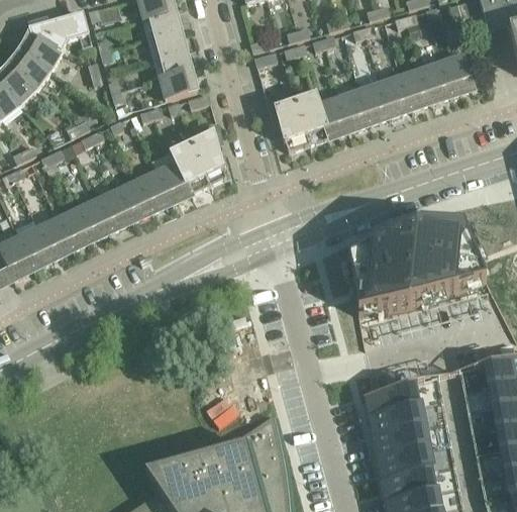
[(137,0),(143,20),(176,11),(173,0),(137,0)]
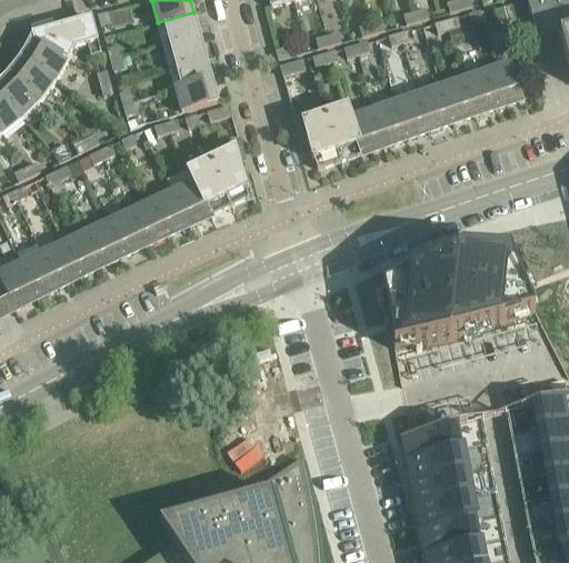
[(461,8),(459,0),(453,0),(448,1),(450,11),(461,8)]
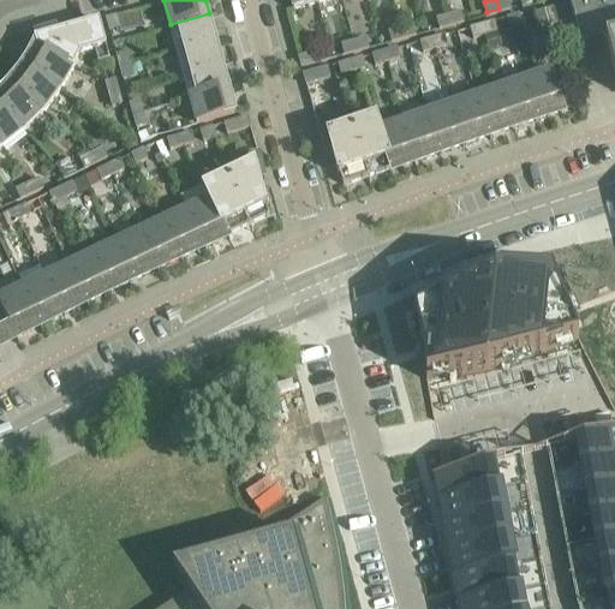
[(569,0),(583,43),(585,43),(583,36),(593,34),(603,30),(614,72),(614,0),(569,0)]
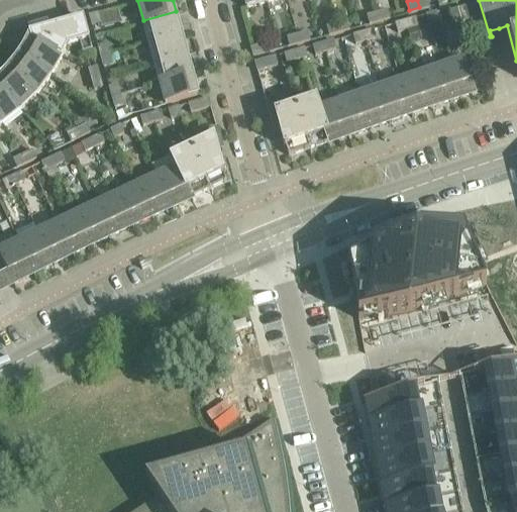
[(469,16),(466,3),(450,7),(454,20),(469,16)]
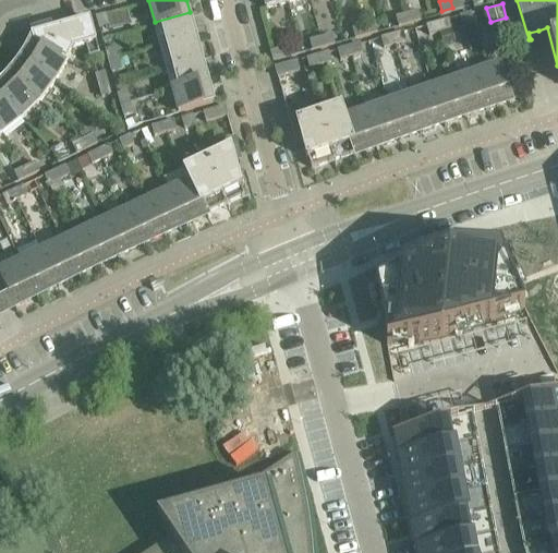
[(129,5),(106,12),(106,11),(96,14),(99,24),(106,23),(107,27),(132,21),(129,5)]
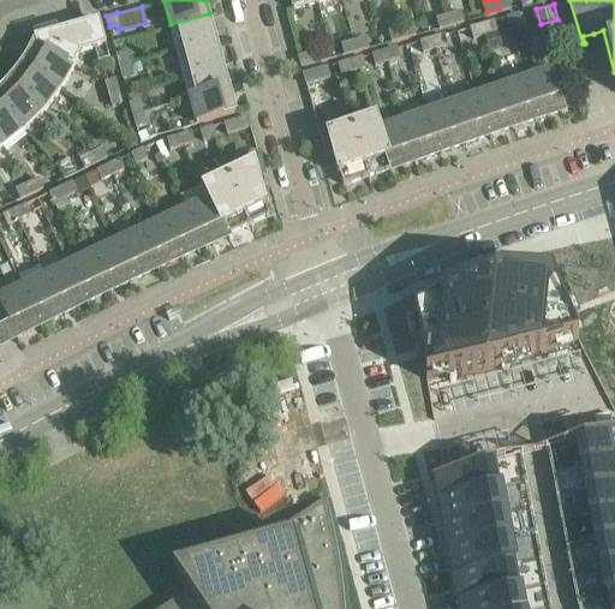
[(408,7),(398,11),(401,24),(413,22),(408,7)]
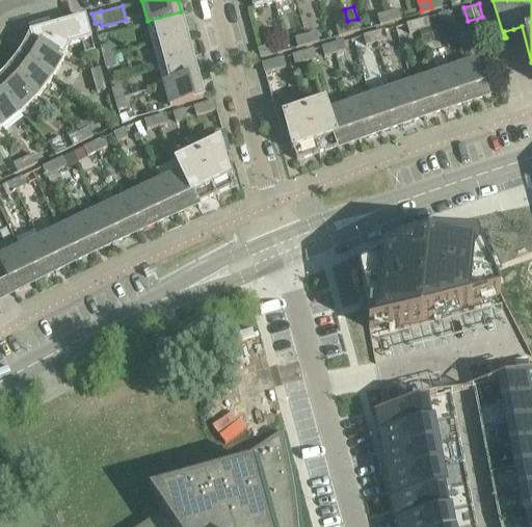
[(398,7),(388,10),(391,19),(401,16),(398,7)]
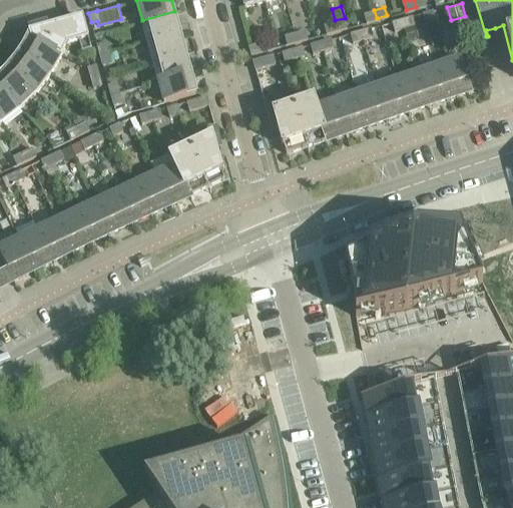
[(423,12),(425,20),(435,17),(433,9),(423,12)]
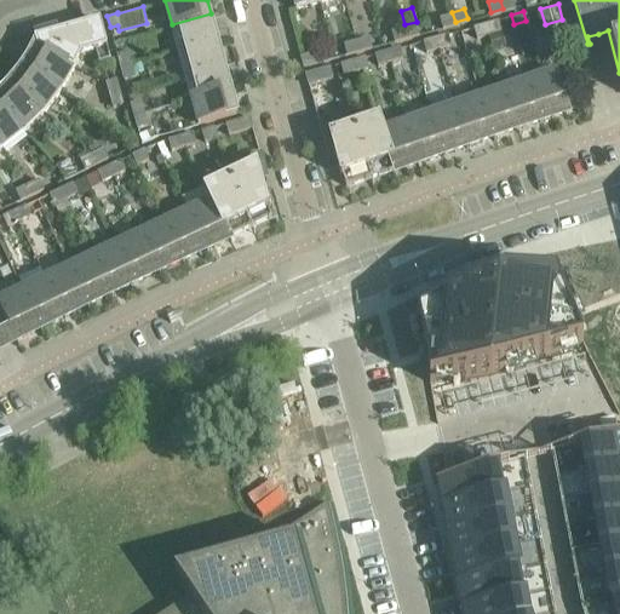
[(455,22),(452,12),(440,16),(443,26),(455,22)]
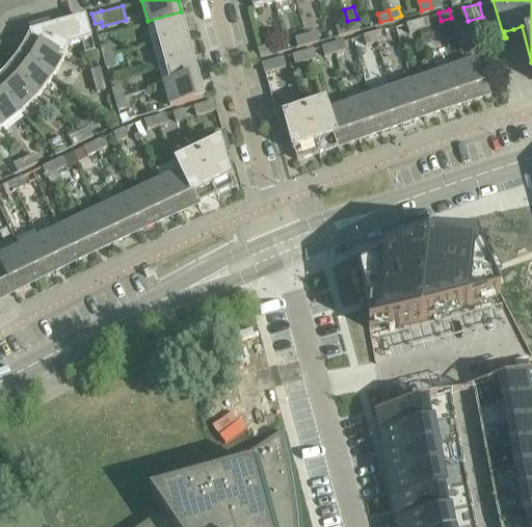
[(148,21),(153,42),(186,32),(181,11),(148,21)]
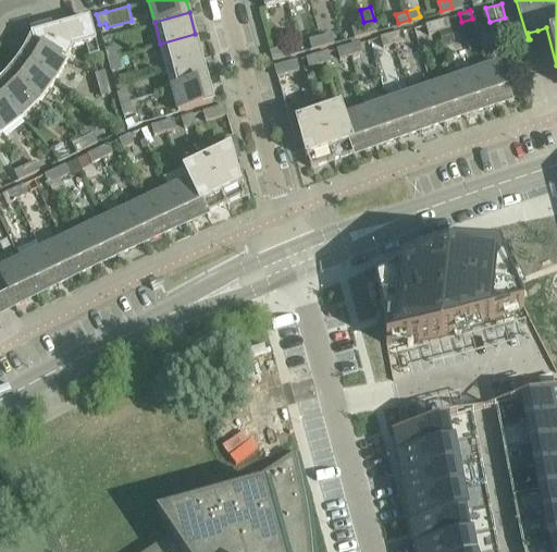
[(31,32),(34,40),(66,59),(73,46),(86,43),(89,53),(100,51),(90,15),(31,32)]
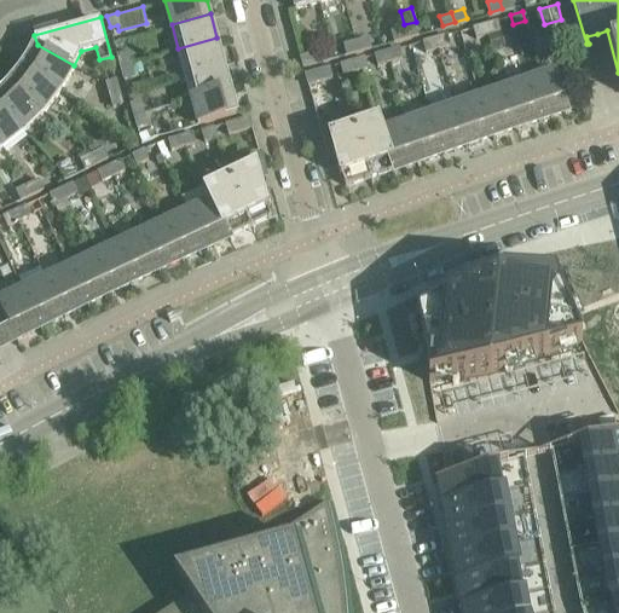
[(497,18),(486,21),(489,32),(501,28),(497,18)]
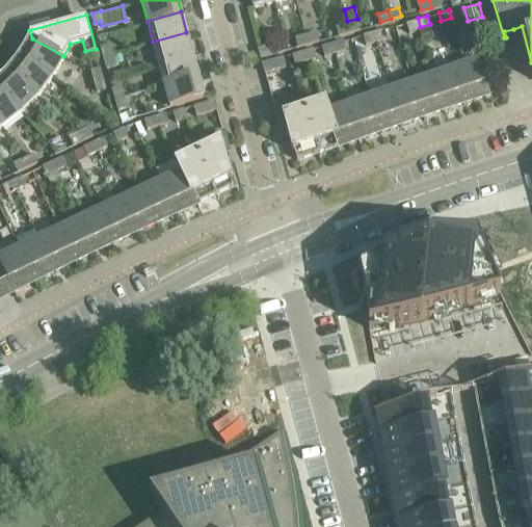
[(420,27),(418,18),(406,21),(409,30),(420,27)]
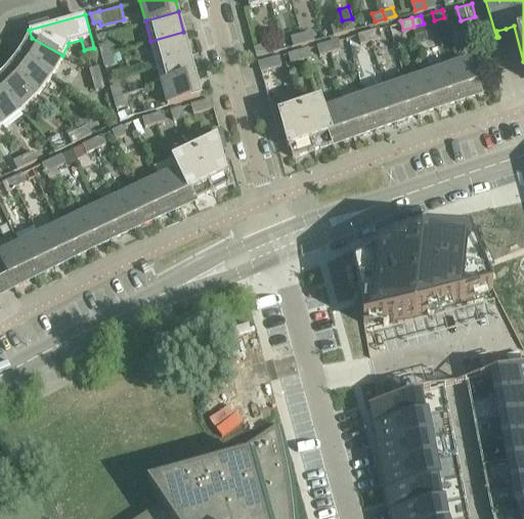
[(342,20),(342,22),(344,30),(354,27),(352,18),(342,20)]
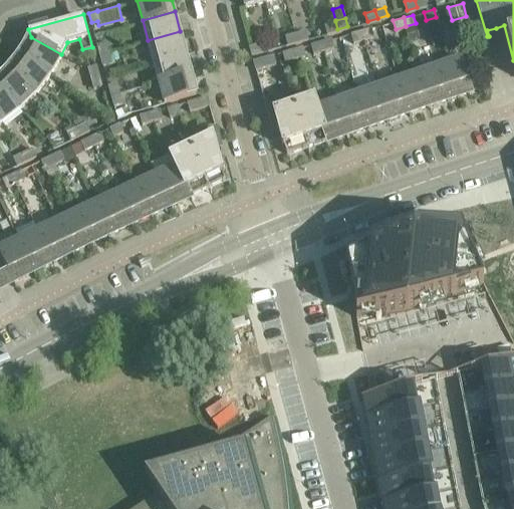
[(337,29),(335,21),(325,24),(327,32),(337,29)]
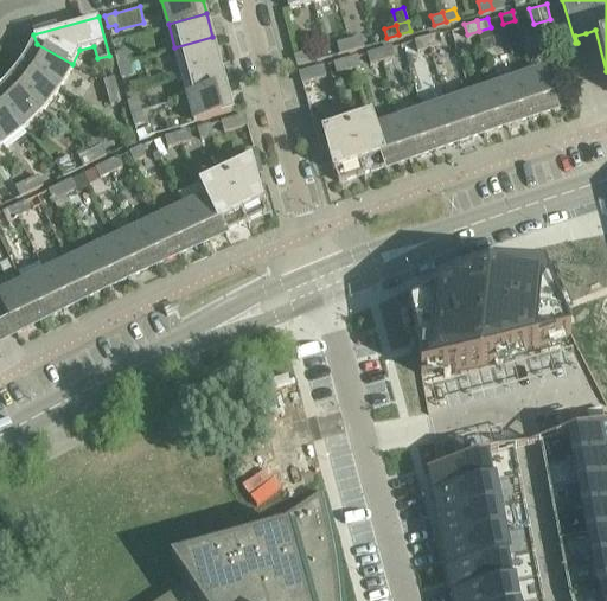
[(491,27),(479,31),(483,43),(494,40),(491,27)]
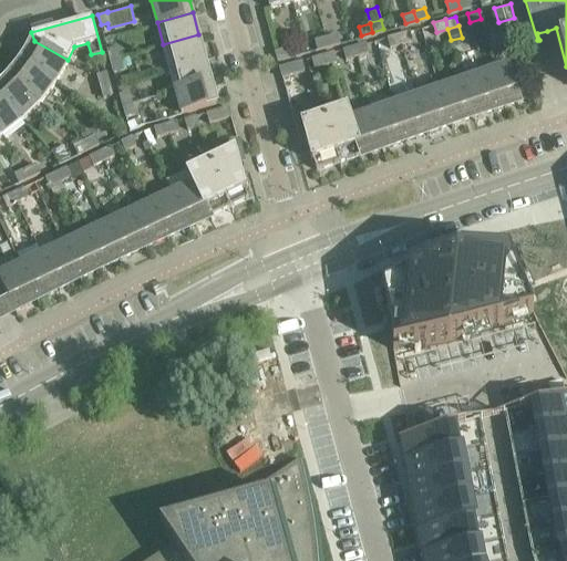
[(410,29),(399,32),(401,41),(412,39),(410,29)]
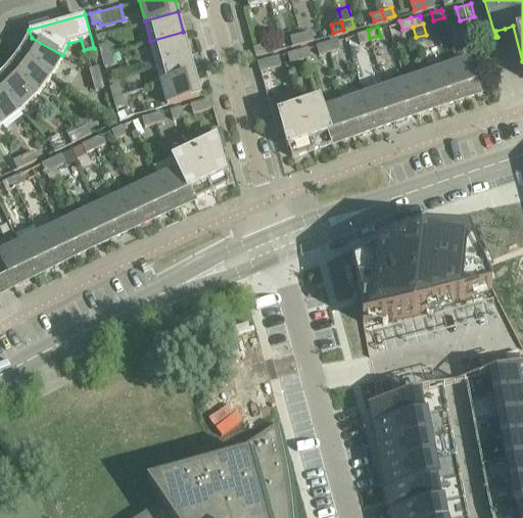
[(311,30),(300,33),(303,41),(314,38),(311,30)]
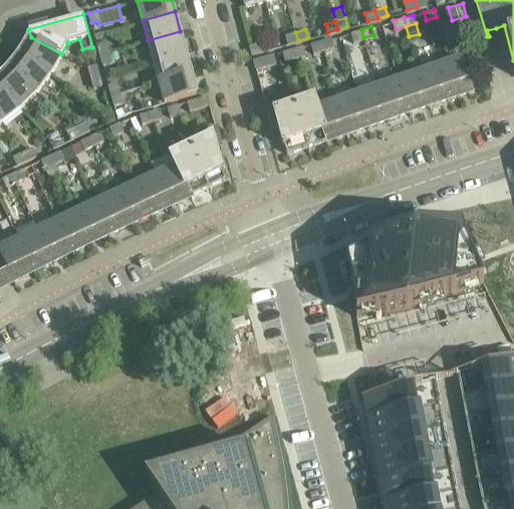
[(363,37),(361,29),(351,32),(353,40),(363,37)]
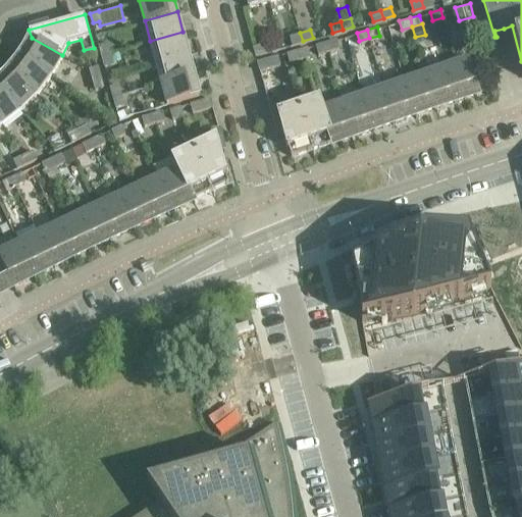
[(150,41),(155,60),(189,52),(183,32),(150,41)]
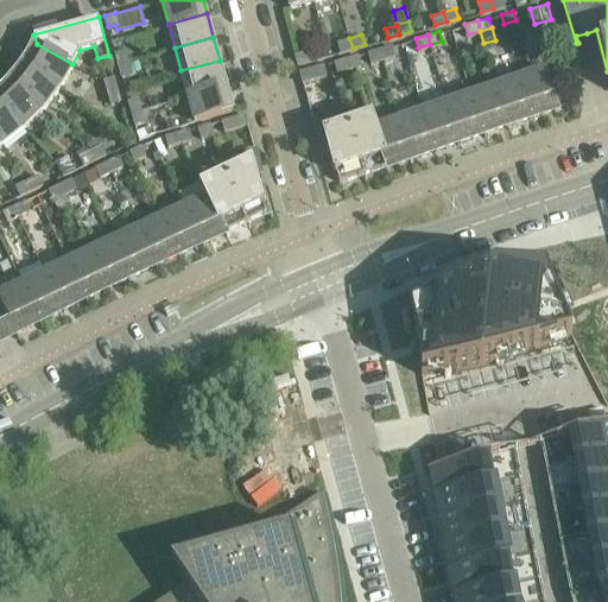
[(353,48),(349,38),(337,40),(341,51),(353,48)]
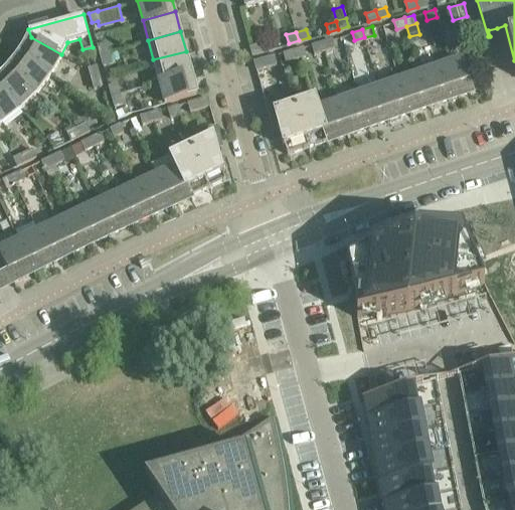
[(31,37),(22,53),(50,72),(51,71),(61,54),(31,37)]
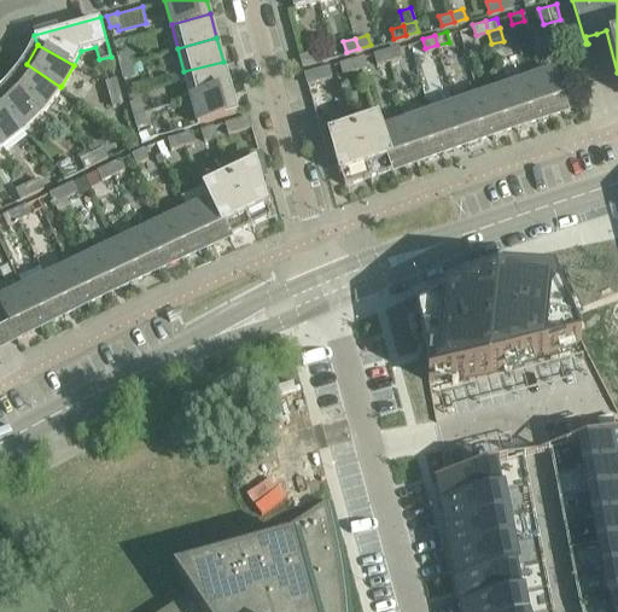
[(398,45),(386,48),(389,58),(401,54),(398,45)]
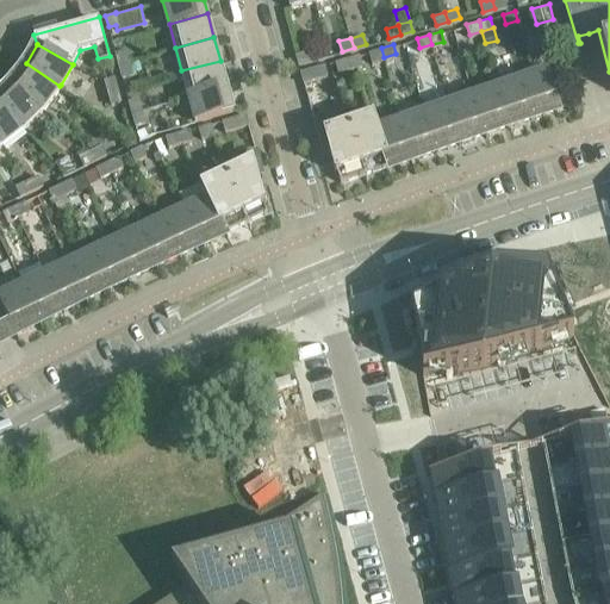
[(384,57),(381,48),(369,50),(372,61),(384,57)]
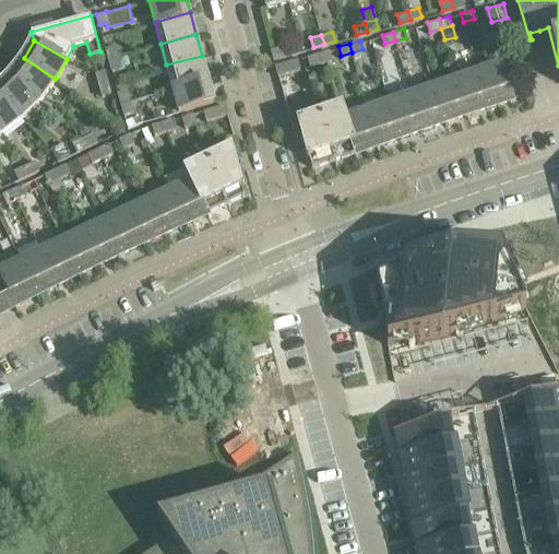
[(106,47),(109,58),(118,56),(115,45),(106,47)]
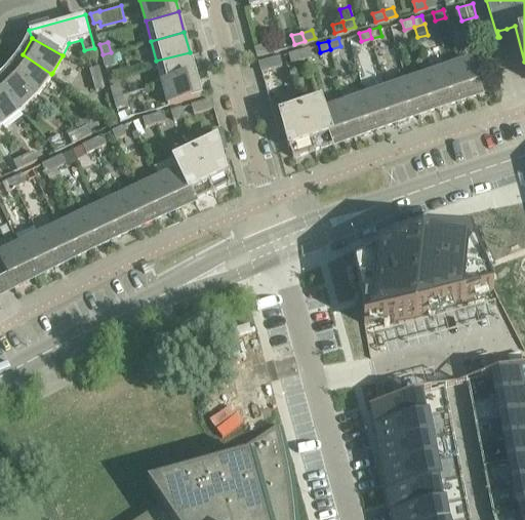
[(254,45),(257,54),(267,51),(265,43),(254,45)]
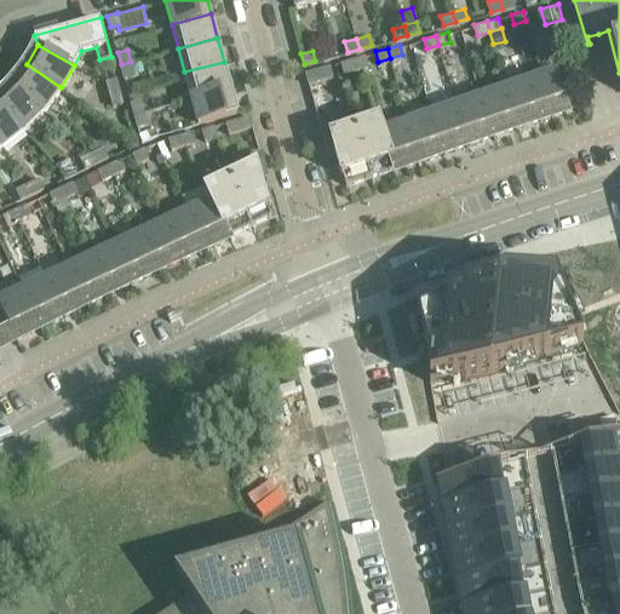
[(368,64),(366,55),(342,61),(344,72),(368,64)]
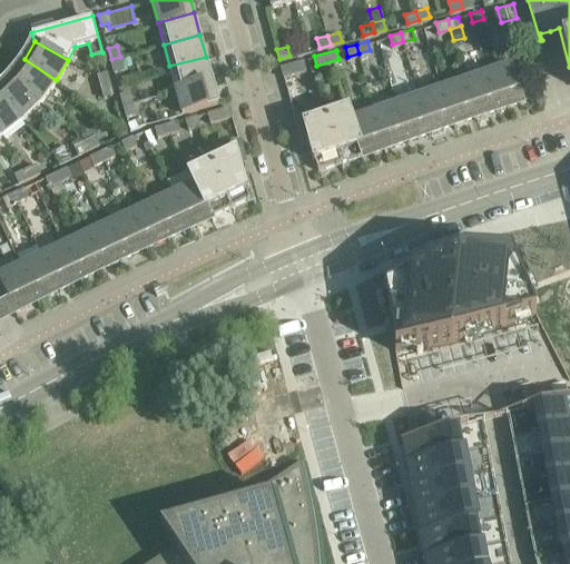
[(128,55),(120,57),(123,65),(130,62),(128,55)]
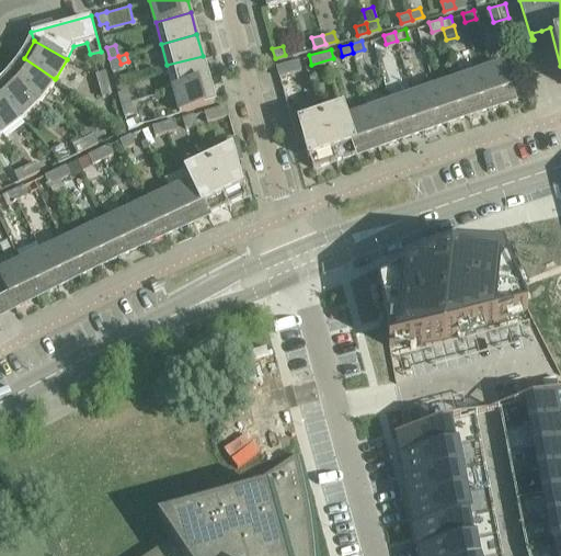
[(118,56),(110,58),(112,69),(122,67),(121,64),(118,56)]
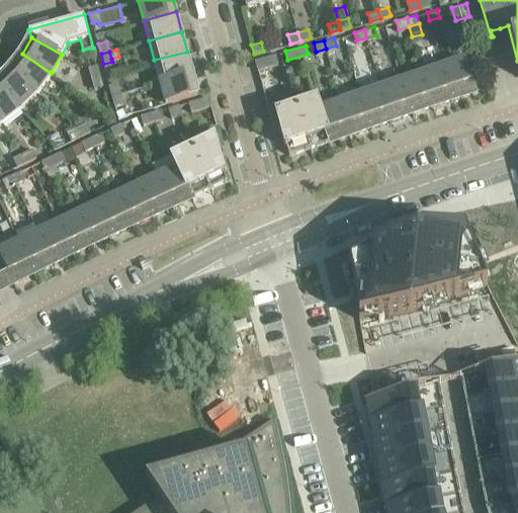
[(154,60),(160,80),(192,71),(187,52),(154,60)]
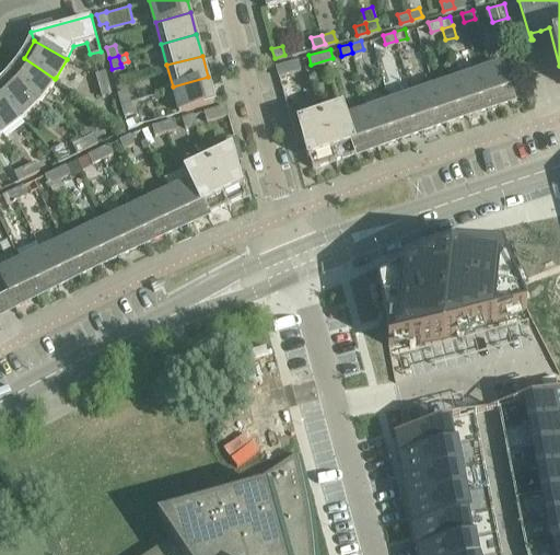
[(24,58),(11,73),(39,99),(54,80),(55,79),(24,58)]
